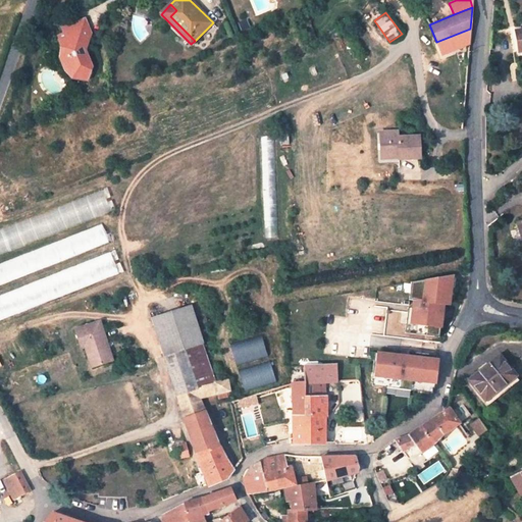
[(86,60),(83,51),(89,49),(88,44),(95,42),(96,38),(94,31),(96,30),(94,21),(68,28),(70,34),(63,36),(66,47),(63,60),(66,71),(87,84),(95,70),(92,58),(86,60)]
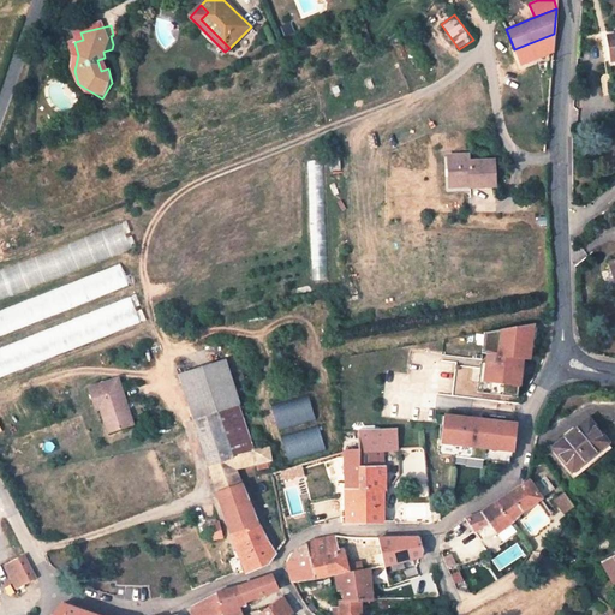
[(610,60),(607,36),(601,36),(604,61),(610,60)]
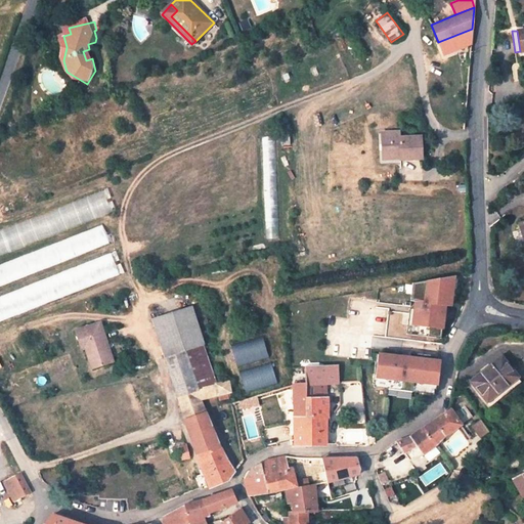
[(422,158),(420,136),(398,137),(398,131),(381,132),(382,155),(399,154),(399,160),(422,158)]
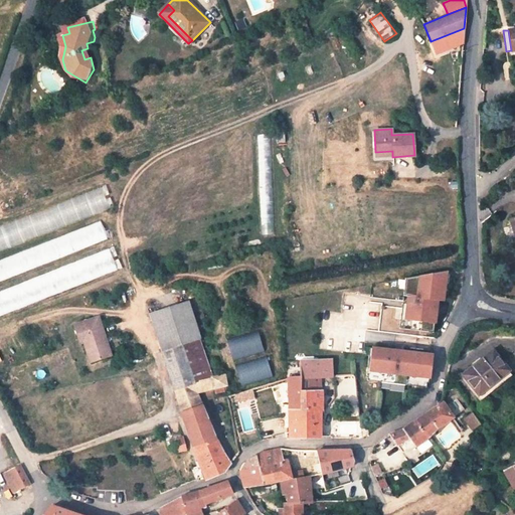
[(76,194),(77,204),(82,203),(84,214),(107,210),(103,189),(76,194)]
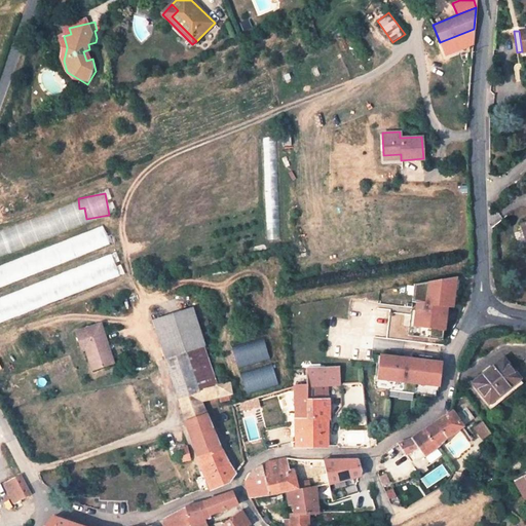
[(0,296),(0,320),(119,277),(112,257),(0,296)]
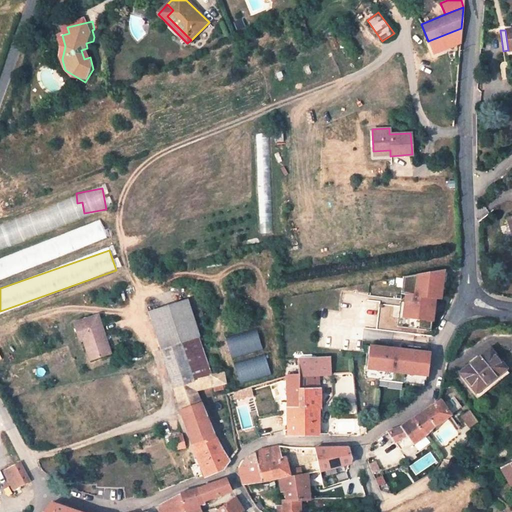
[(444,270),(403,276),(401,294),(406,294),(405,306),(379,303),(376,329),(430,336),(435,298),(441,298),(444,270)]
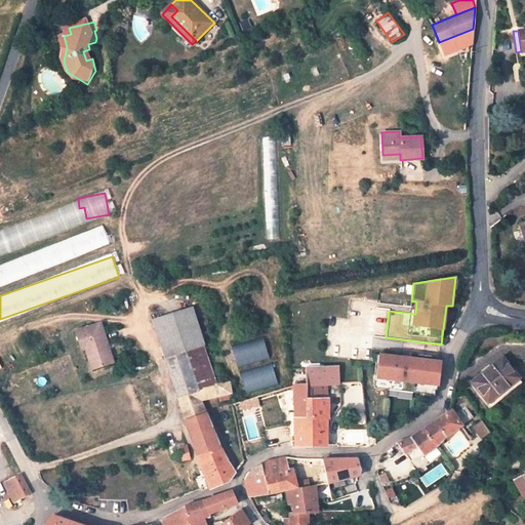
[(164,359),(176,397),(214,385),(202,348),(204,347),(192,310),(152,322),(164,359)]
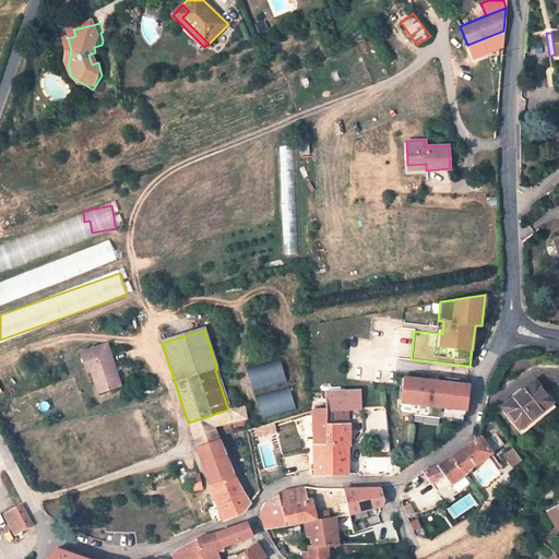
[(118,385),(106,344),(80,353),(85,370),(88,369),(96,392),(118,385)]
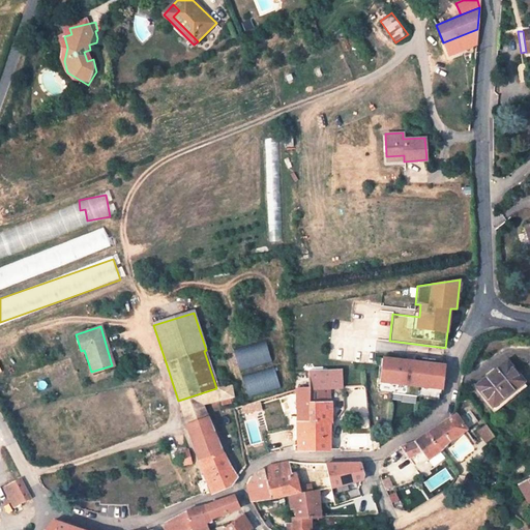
[(240,372),(272,361),(265,340),(233,349),(240,372)]
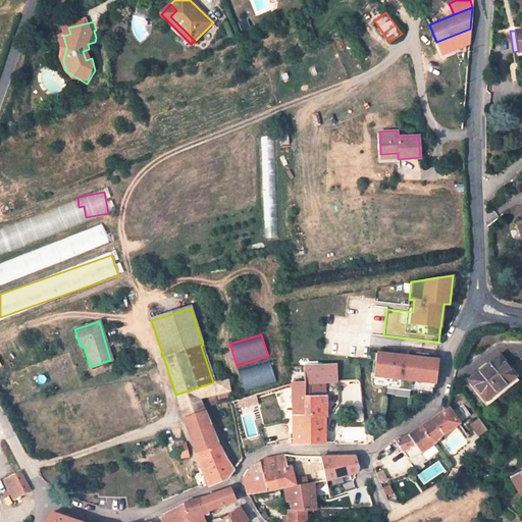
[(399,355),(375,352),(371,380),(372,380),(372,385),(432,392),(432,387),(434,387),(437,360),(421,358),(421,356),(399,353),(399,355)]
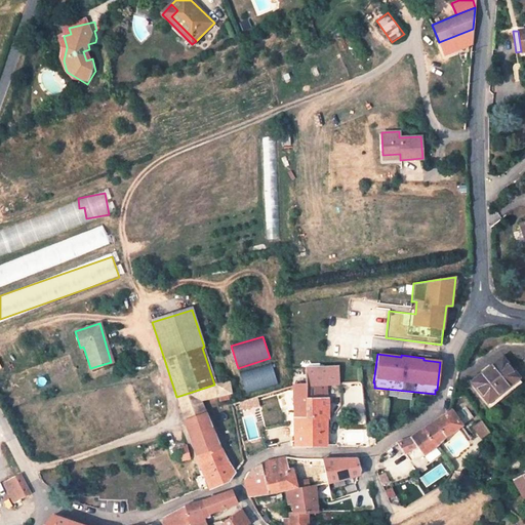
[(517,378),(501,358),(472,381),(481,393),(487,402),(517,378)]
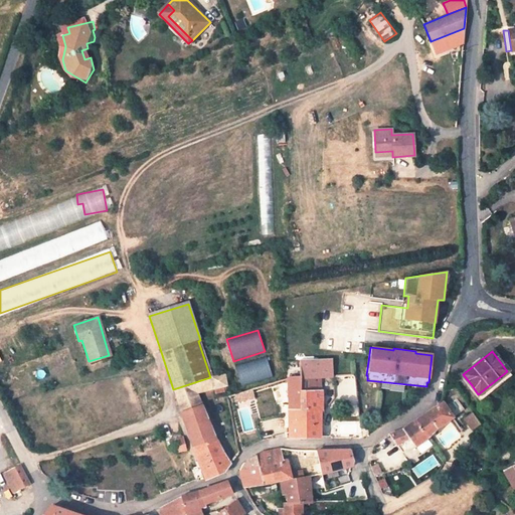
[(254,382),(273,377),(266,357),(248,362),(254,382)]
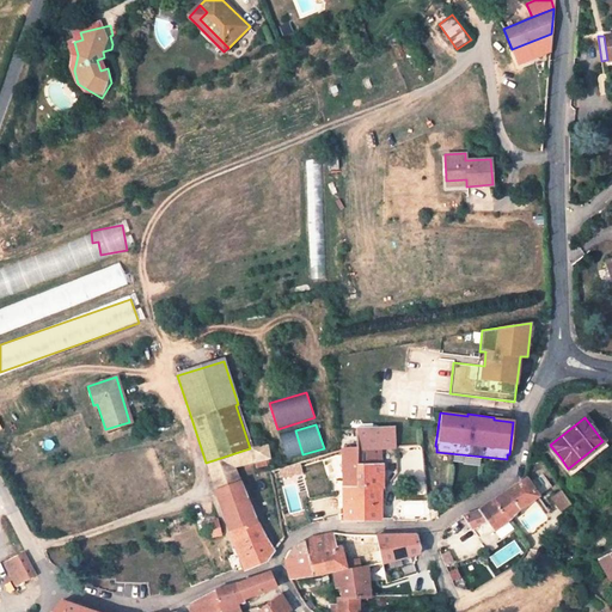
[(355,428),(355,447),(381,446),(395,446),(393,427),(355,428)]
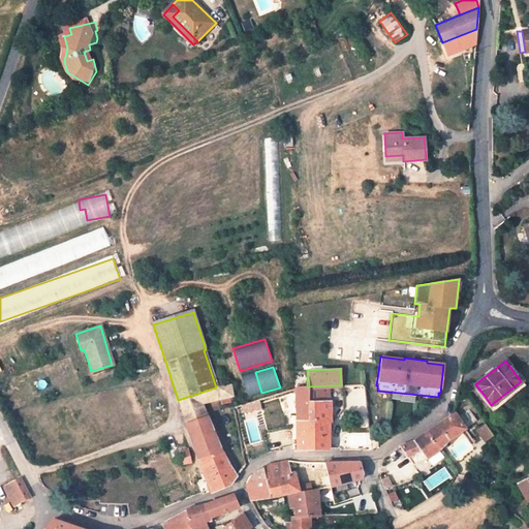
[(526,385),(521,381),(491,405),(485,396),(481,399),(493,412),(526,385)]
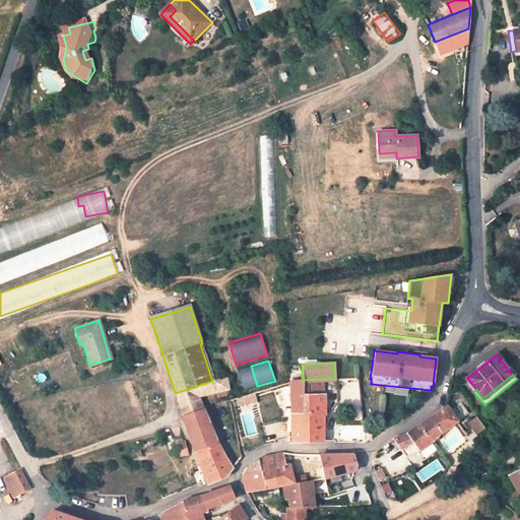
[(302,394),(324,393),(324,379),(302,380),(302,394)]
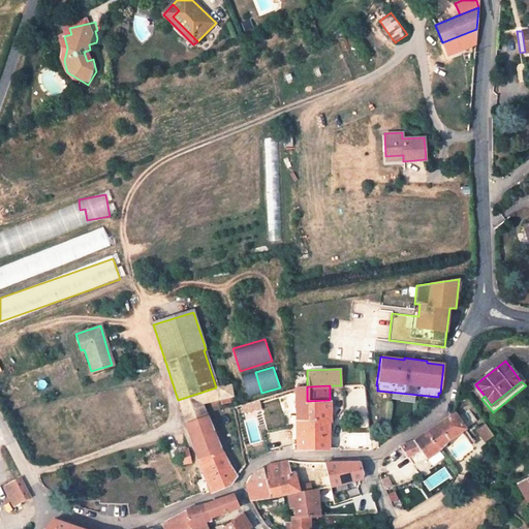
[(229,386),(216,387),(219,399),(231,396),(229,386)]
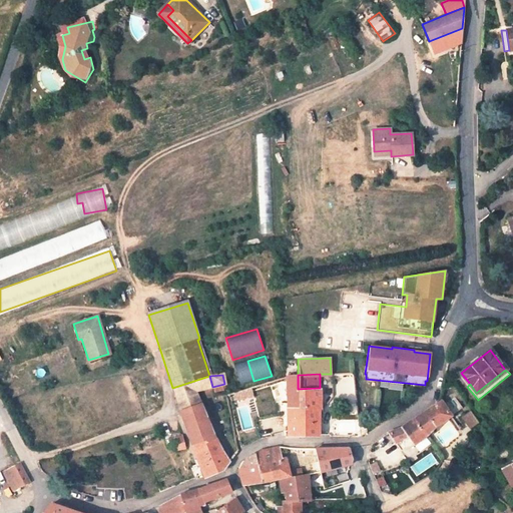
[(320,409),(320,388),(298,389),(298,375),(287,375),(288,436),(319,436),(319,424),(321,424),(323,422),(323,418),(320,416),(319,416),(319,409),(320,409)]
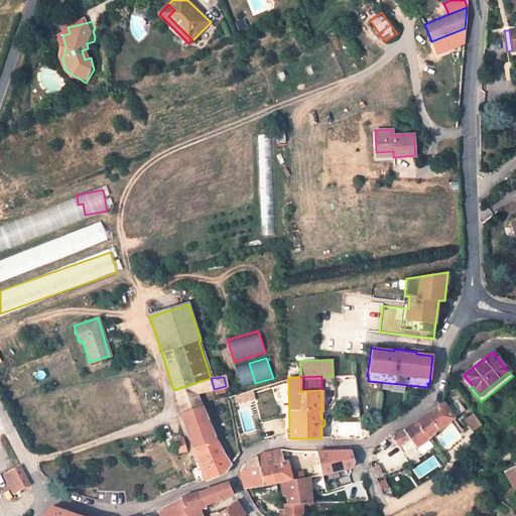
[(201,392),(214,389),(211,378),(173,390),(181,413),(201,407),(196,393),(201,392)]
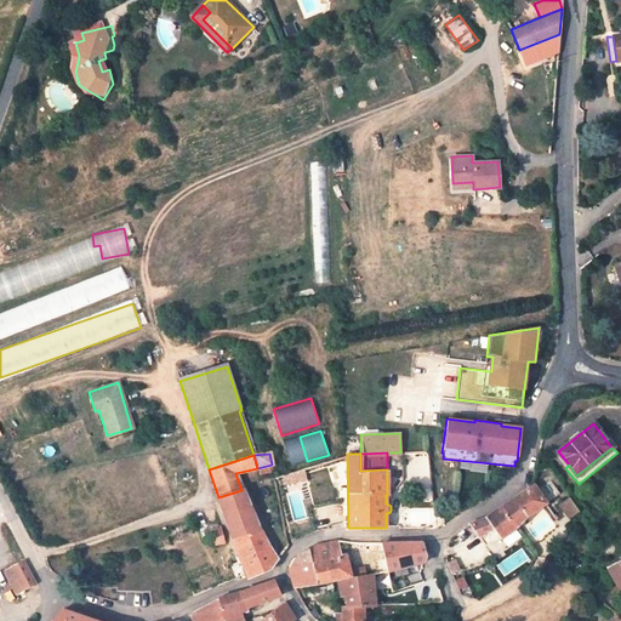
[(295,472),(297,479),(307,477),(305,469),(295,472)]
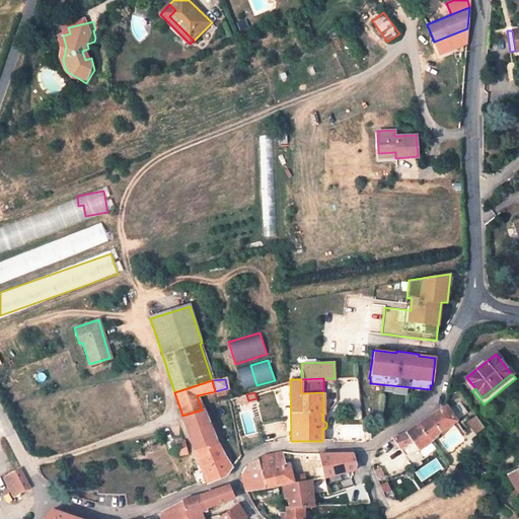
[(443,409),(419,424),(430,441),(431,440),(441,431),(457,421),(446,405),(443,409)]
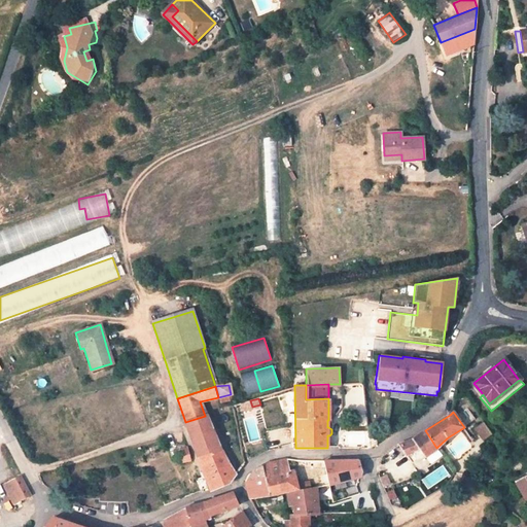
[(219,448),(205,416),(185,422),(197,459),(208,487),(210,491),(230,483),(235,476),(226,463),(227,463),(219,448)]
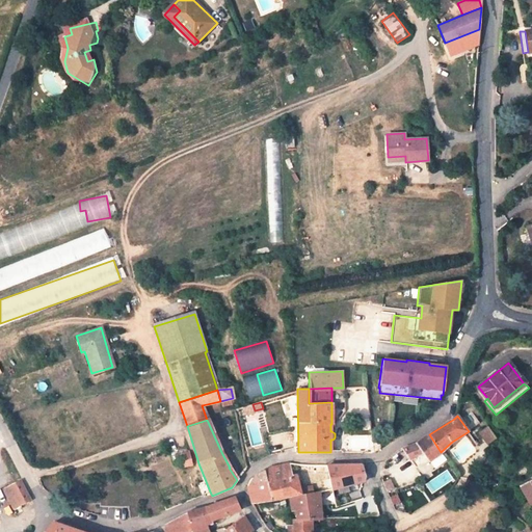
[(500,445),(491,432),(484,437),(491,450),(500,445)]
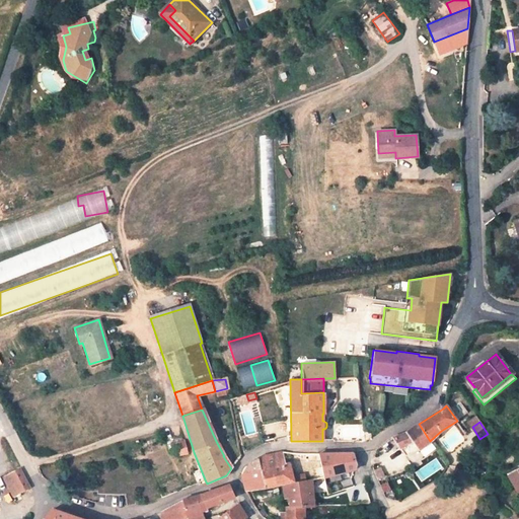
[(409,431),(392,438),(398,447),(404,455),(419,450),(430,441),(419,424),(409,431)]
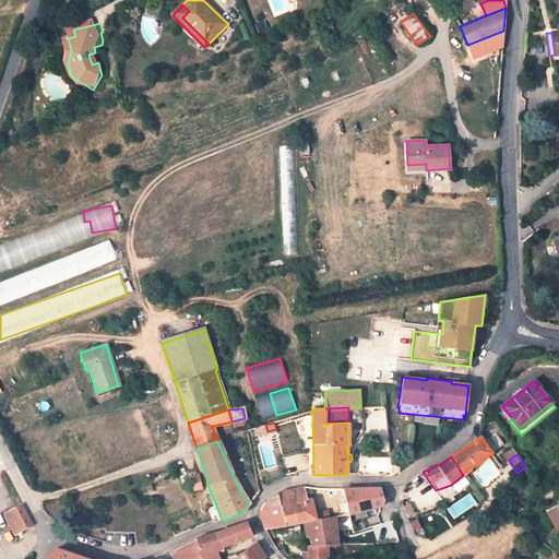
[(201,489),(198,476),(188,479),(191,492),(201,489)]
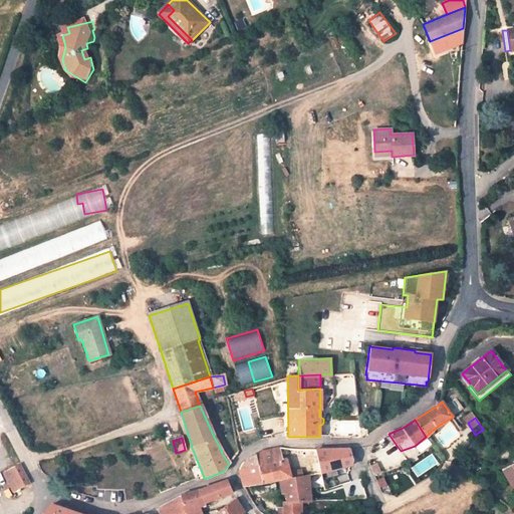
[(290,477),(286,460),(281,461),(279,448),(275,448),(269,449),(260,452),(253,455),(246,460),(248,468),(239,470),(243,485),(243,487),(268,482),(290,477)]
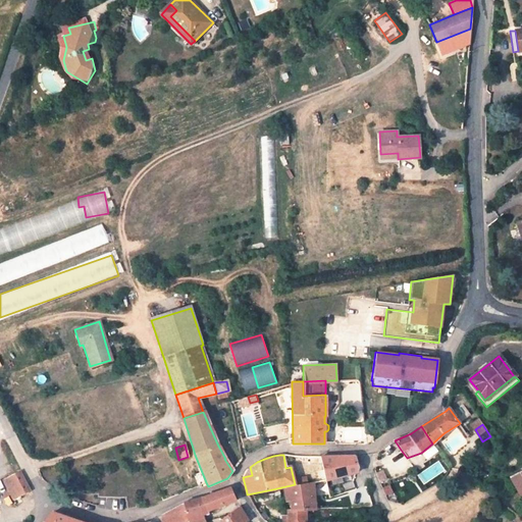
[(325,480),(357,472),(359,467),(357,459),(353,456),(320,457),(325,480)]
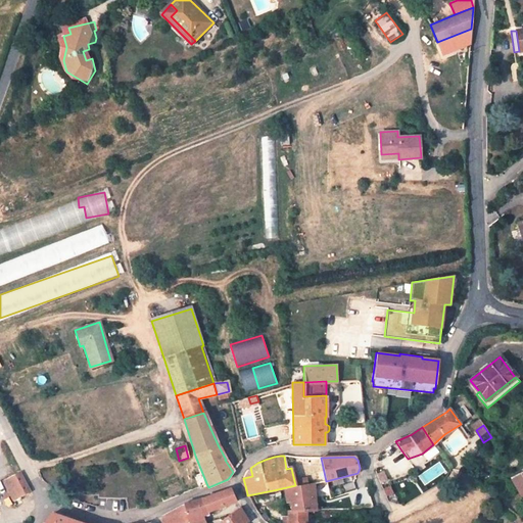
[(22,472),(10,477),(20,496),(32,490),(22,472)]
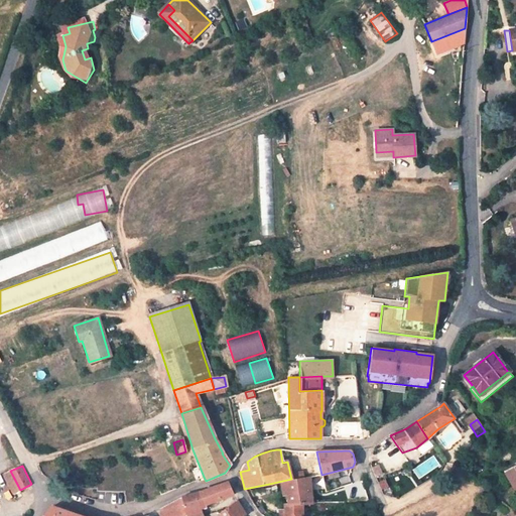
[(515,468),(512,470),(506,473),(511,484),(515,481),(515,468)]
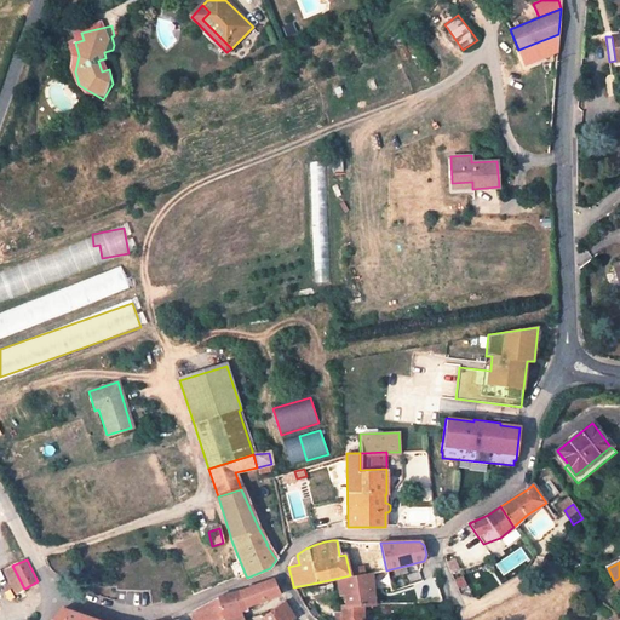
[(373,604),(371,574),(338,580),(340,596),(344,596),(346,607),(362,606),(373,604)]
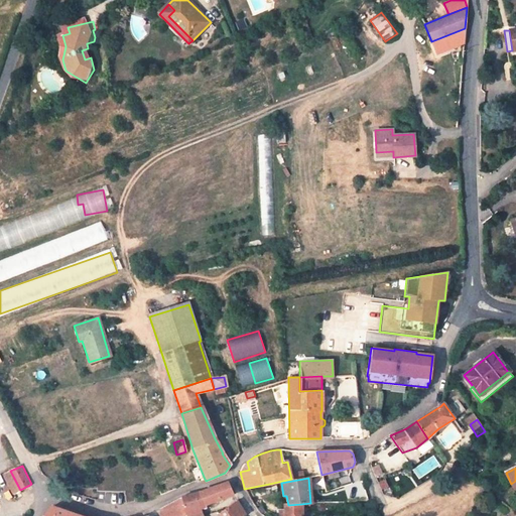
[(361,481),(345,484),(347,498),(366,497),(361,481)]
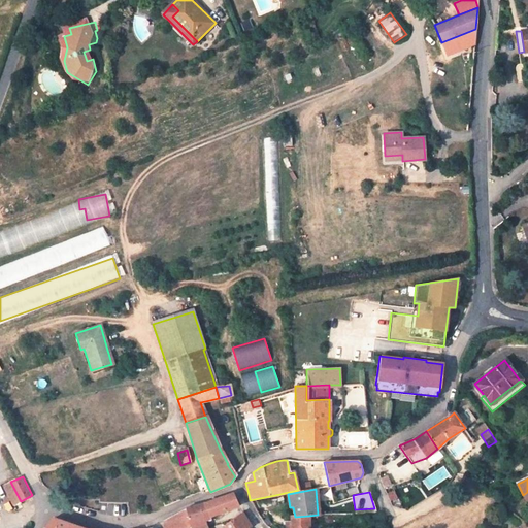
[(206,527),(204,519),(211,517),(237,505),(233,497),(233,495),(232,494),(231,494),(229,494),(185,508),(173,515),(164,521),(165,527),(183,527),(190,527),(206,527)]
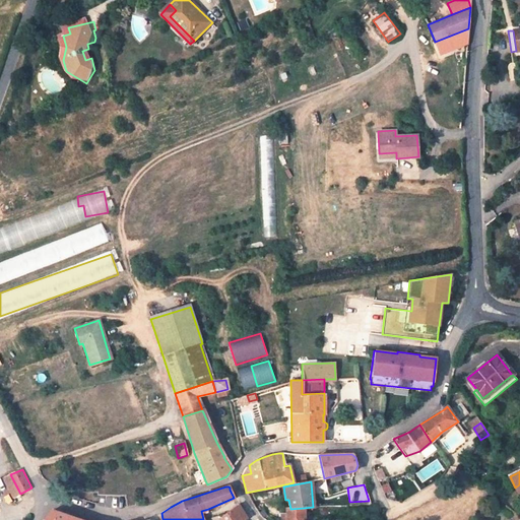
[(224,513),(219,519),(245,519),(247,519),(238,505),(225,513),(224,513)]
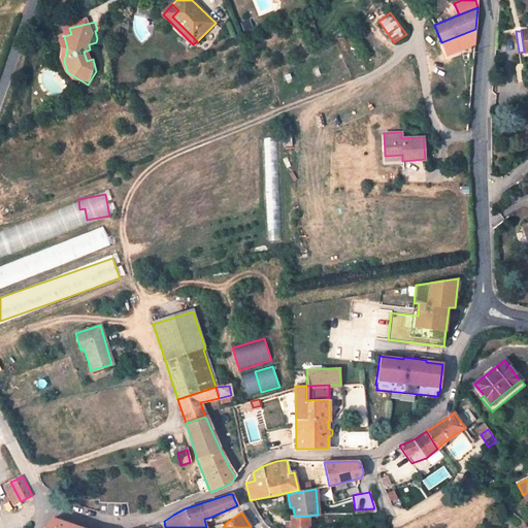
[(308,527),(308,516),(295,517),(290,517),(290,527),(308,527)]
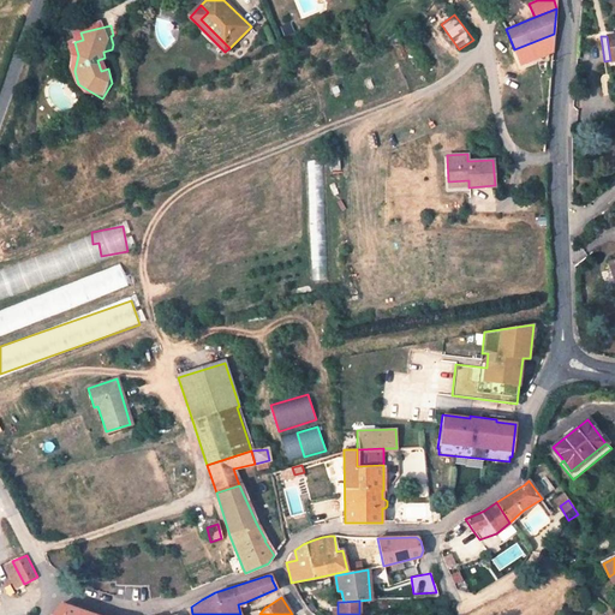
[(52,614),(94,614),(60,604),(52,614)]
